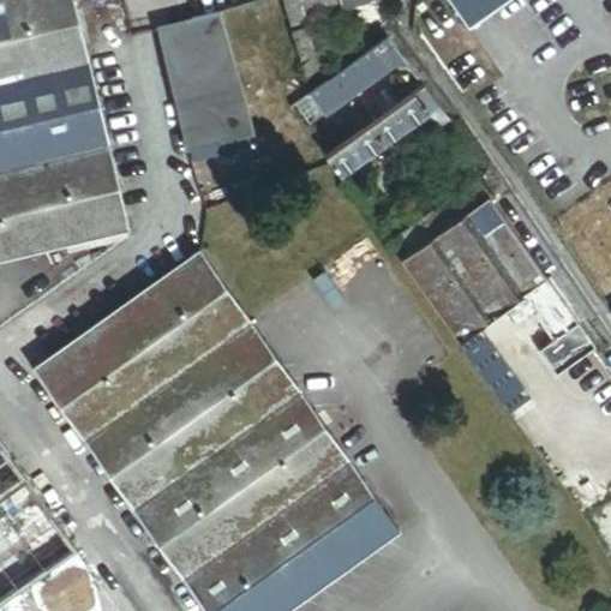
[(0,85),(91,65),(76,1),(75,0),(0,0),(0,85)]
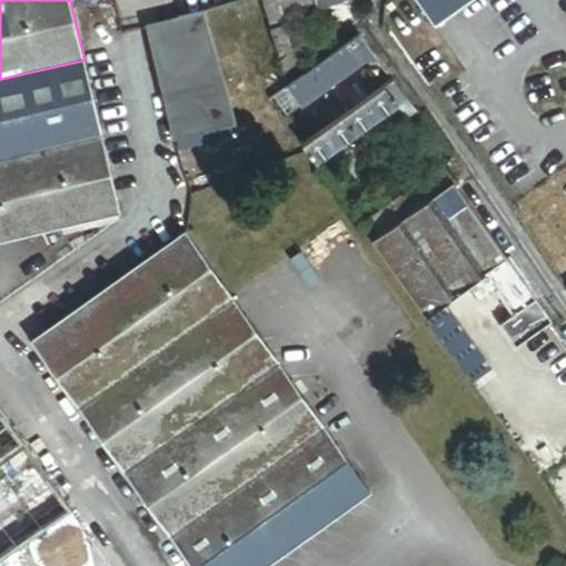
[(249,0),(210,11),(212,22),(258,9),(255,0),(249,0)]
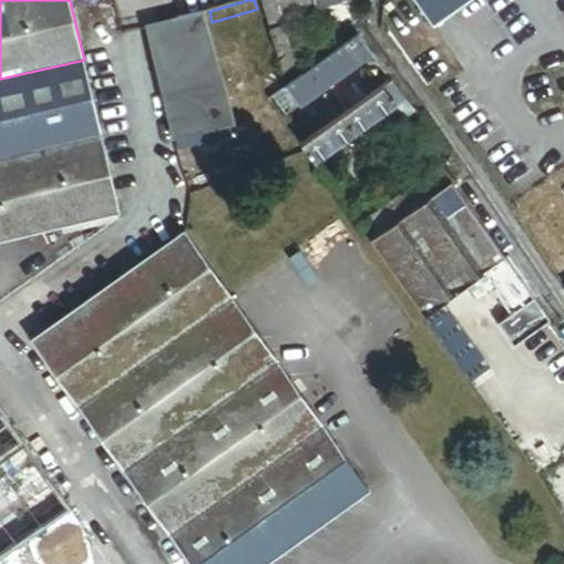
[(273,0),(272,0),(263,2),(270,30),(285,26),(283,18),(279,19),(273,0)]
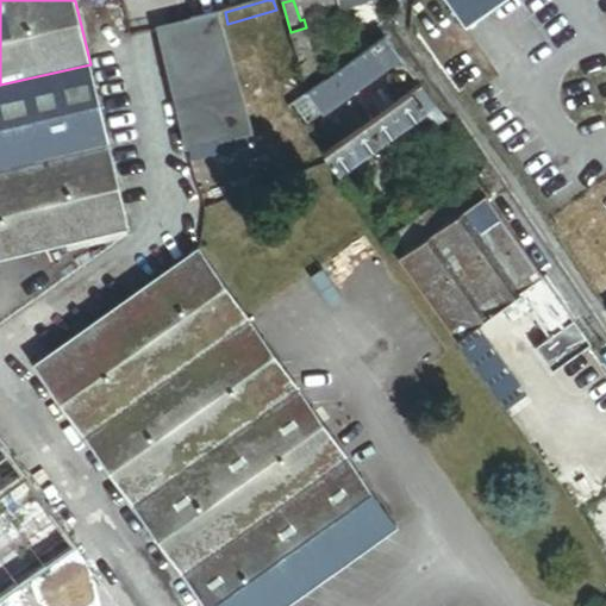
[(325,0),(293,0),(300,20),(304,19),(317,16),(330,12),(325,0)]
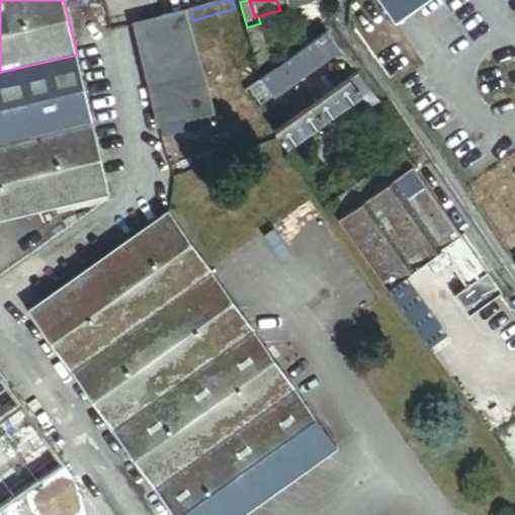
[(290,17),(288,8),(285,0),(276,0),(280,10),(269,13),(272,23),(290,17)]
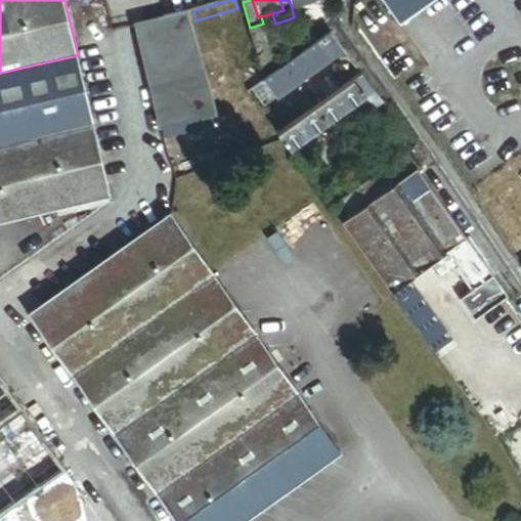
[(428,0),(382,0),(399,25),(431,3),(428,0)]
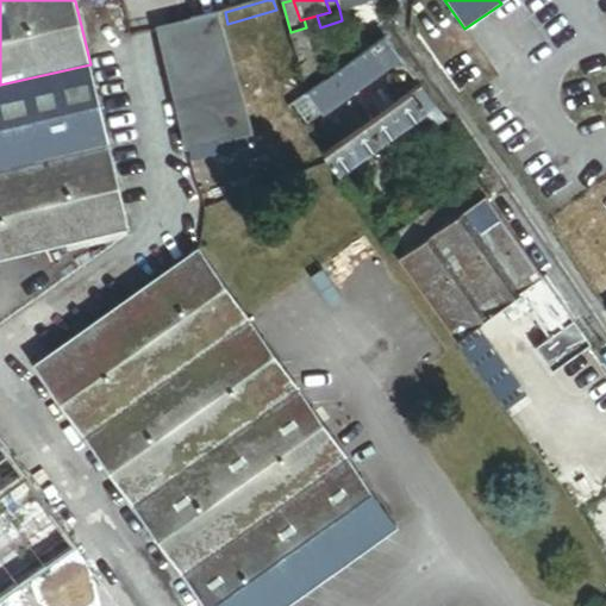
[(276,10),(227,24),(235,49),(283,36),(276,10)]
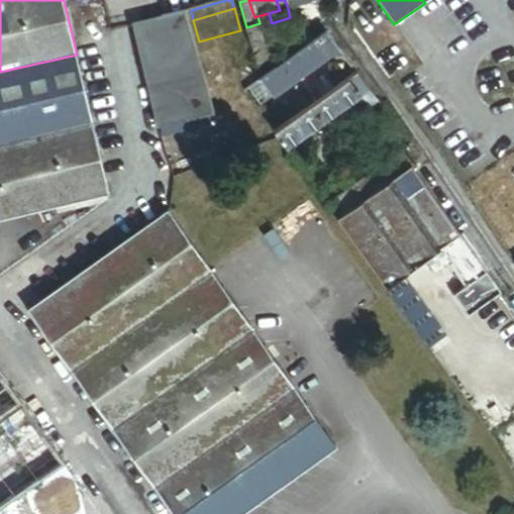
[(213,111),(187,10),(133,24),(160,125),(213,111)]
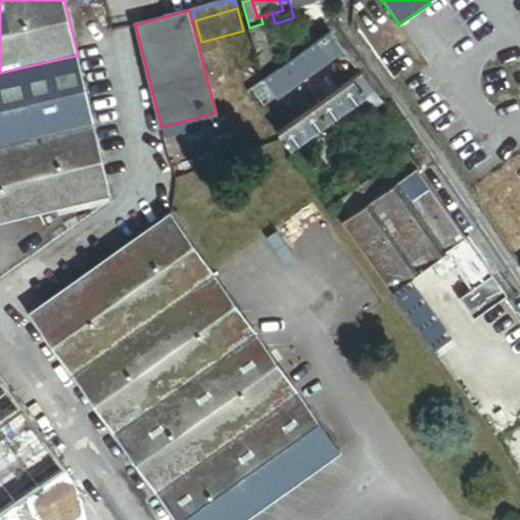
[(263,24),(249,28),(254,45),(268,41),(263,24)]
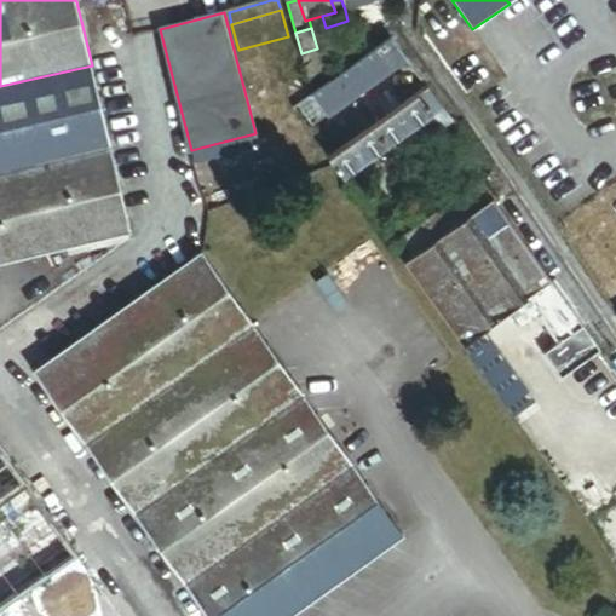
[(392,39),(315,95),(328,113),(330,116),(408,61),(392,39)]
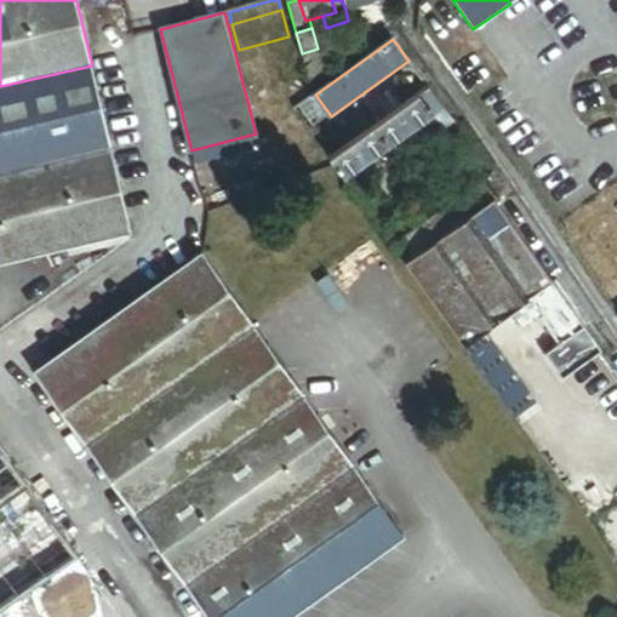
[(310,81),(346,56),(338,46),(320,58),(318,49),(302,53),(306,66),(310,81)]
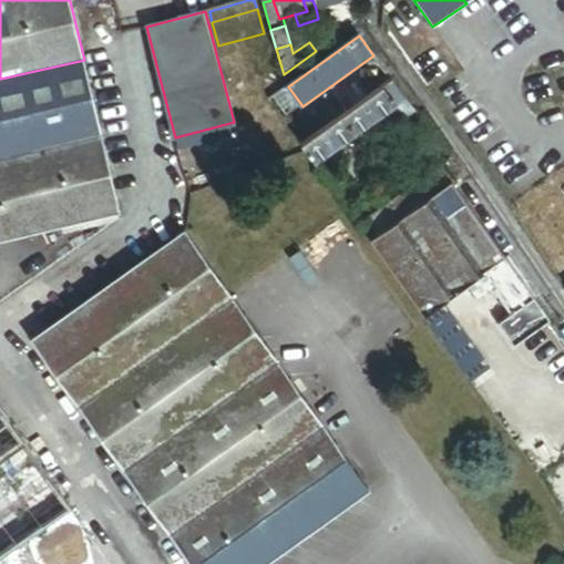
[(0,157),(102,134),(84,60),(0,79),(0,157)]
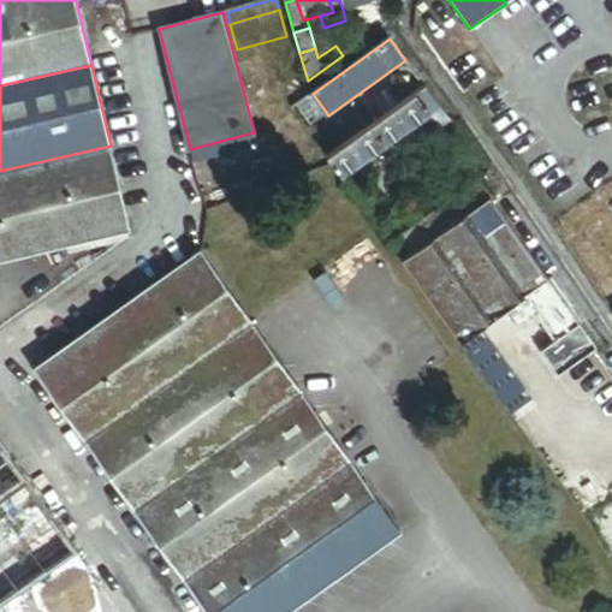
[(279,91),(272,97),(275,104),(308,81),(303,65),(274,84),(279,91)]
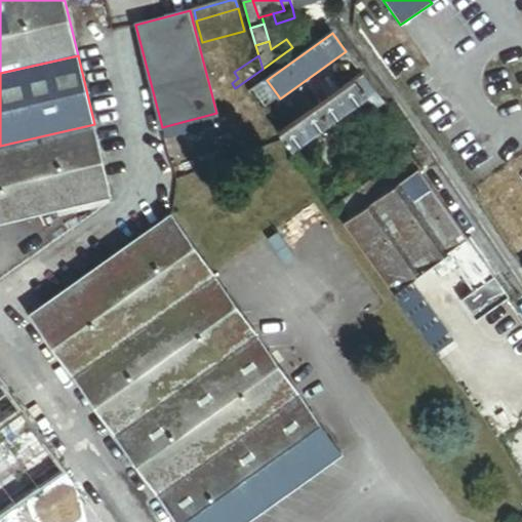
[(363,74),(355,80),(367,98),(376,92),(363,74)]
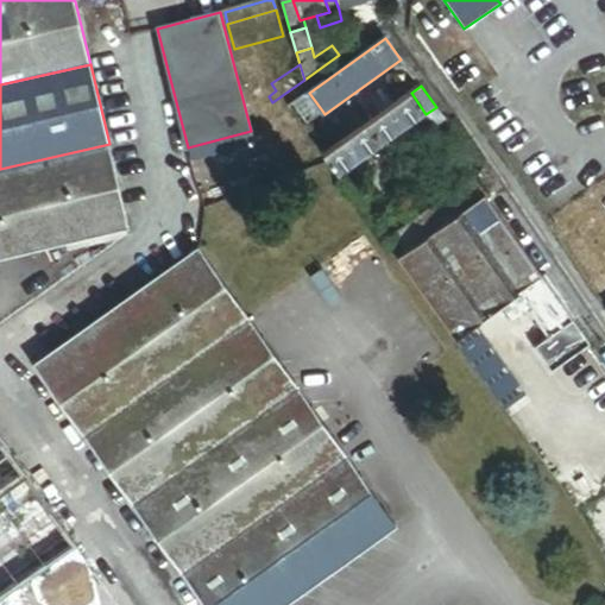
[(396,105),(384,89),(361,106),(372,121),(396,105)]
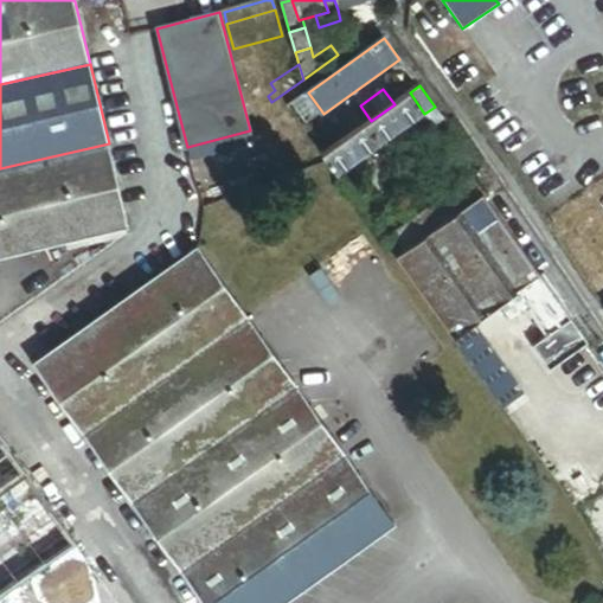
[(249,101),(254,115),(269,104),(271,102),(268,96),(265,90),(249,101)]
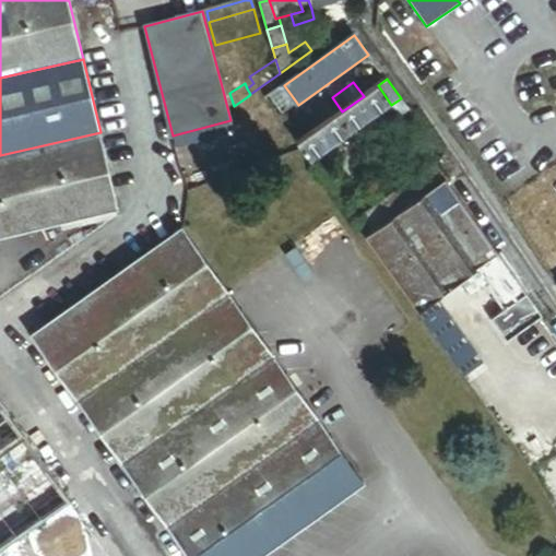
[(296,102),(284,85),(268,97),(280,114),(296,102)]
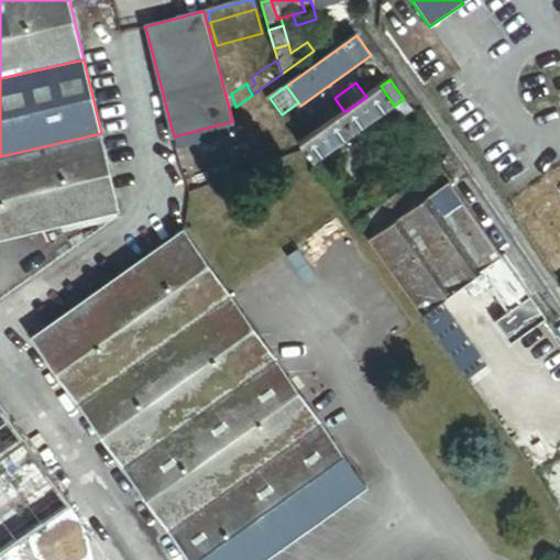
[(394,106),(381,86),(366,97),(344,112),(340,116),(354,134),(393,107),(394,106)]
